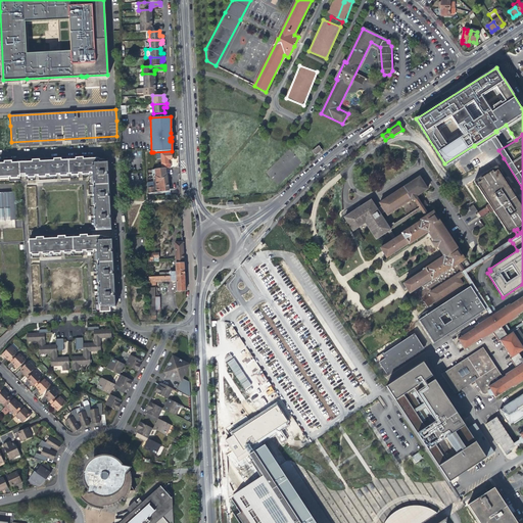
[(313,151),(316,156),(322,151),(319,147),(313,151)]
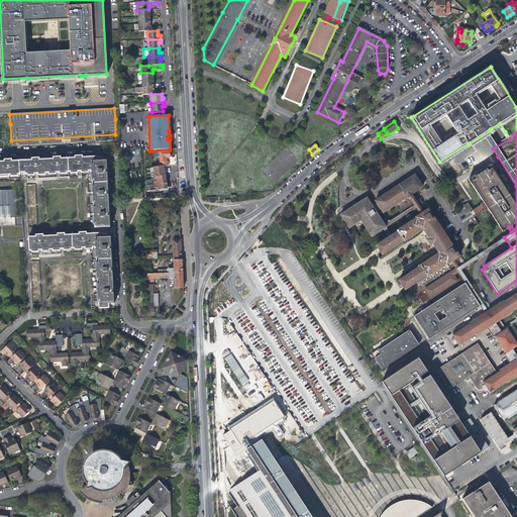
[(105,162),(106,162),(106,159),(101,159),(100,158),(96,158),(96,157),(82,157),(82,156),(79,156),(77,156),(75,156),(75,158),(68,158),(68,171),(70,171),(70,173),(77,172),(77,171),(81,171),(81,172),(88,172),(88,170),(91,170),(91,163),(105,162)]
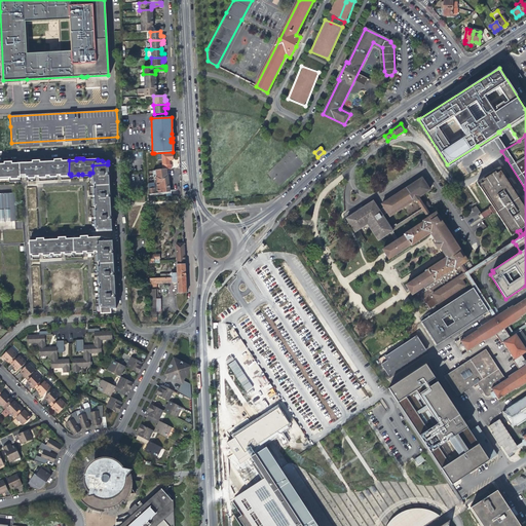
[(69,174),(69,160),(62,161),(62,159),(59,159),(58,159),(57,159),(54,159),(54,161),(46,161),(47,175),(49,175),(49,177),(57,176),(57,175),(60,175),(60,176),(67,176),(68,174),(69,174)]
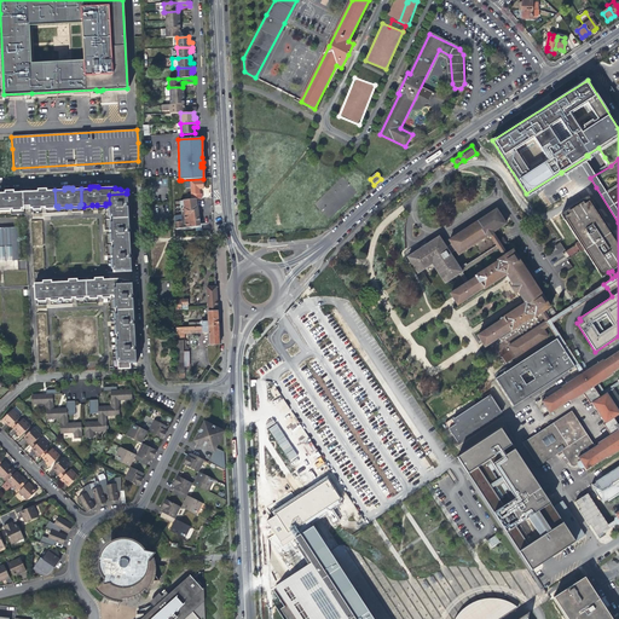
[(56,206),(55,190),(46,191),(46,189),(44,189),(42,189),(41,189),(38,190),(38,191),(29,192),(27,192),(22,192),(23,208),(27,207),(30,207),(33,207),(33,209),(41,209),(41,207),(45,207),(46,208),(53,208),(53,206),(56,206)]
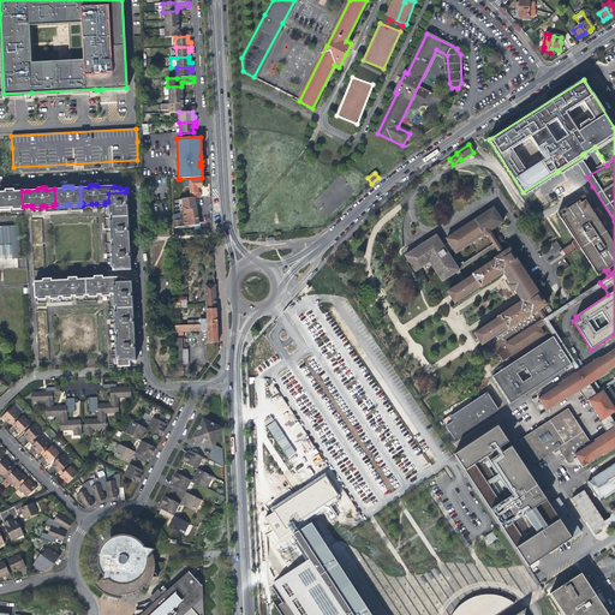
[(13,190),(10,190),(10,192),(7,192),(7,190),(5,190),(5,192),(0,191),(0,208),(10,208),(10,213),(23,213),(23,208),(23,207),(22,191),(13,191),(13,190)]
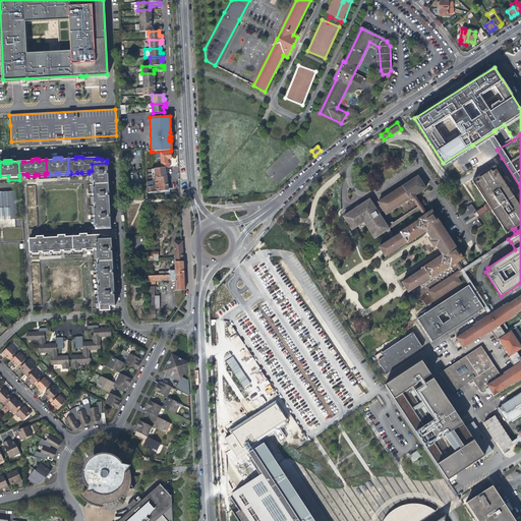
[(166,186),(165,179),(165,175),(167,175),(166,171),(165,161),(153,163),(153,165),(150,166),(152,181),(149,182),(149,168),(146,168),(147,192),(167,190),(166,186)]
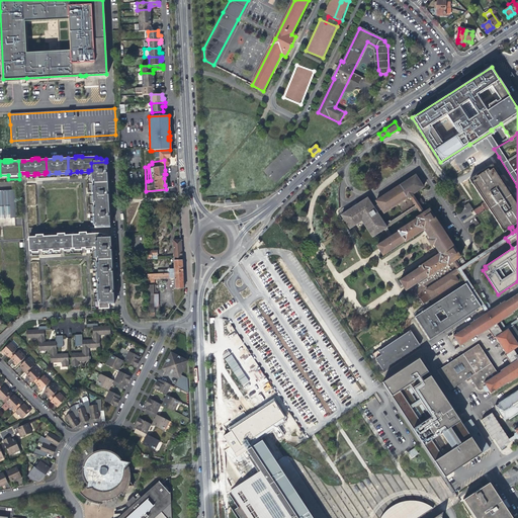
[(104,164),(105,162),(91,163),(91,170),(91,174),(90,174),(90,181),(92,181),(92,183),(107,182),(107,180),(106,180),(104,178),(104,177),(106,175),(107,175),(107,171),(106,168),(104,166),(104,164)]
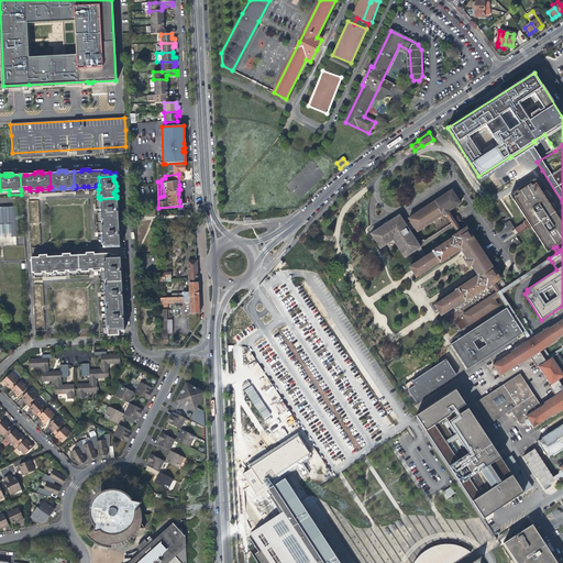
[(510,196),(548,252),(553,247),(556,246),(562,242),(562,222),(534,179),(510,196)]
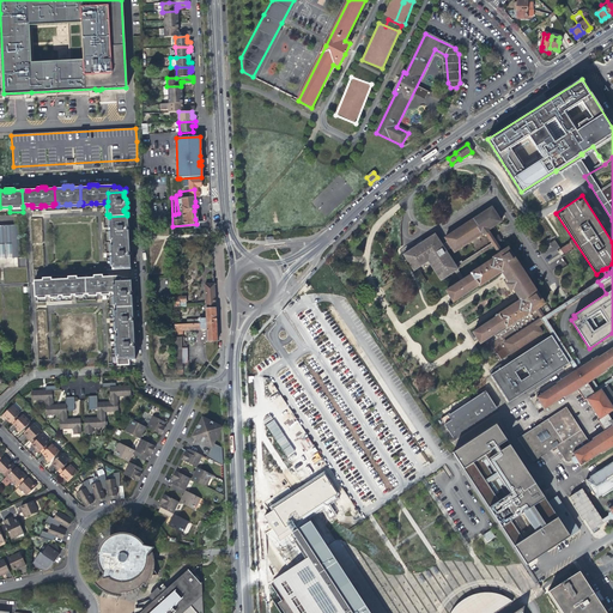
[(450,248),(454,253),(471,243),(475,252),(490,242),(484,234),(489,230),(502,222),(498,217),(501,216),(499,213),(497,211),(495,212),(492,207),(444,238),(448,243),(450,248)]
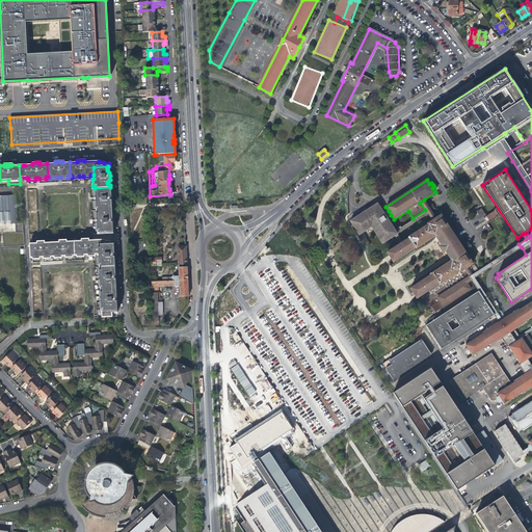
[(110,188),(110,187),(95,188),(95,189),(92,189),(94,196),(95,196),(96,201),(94,201),(94,208),(96,208),(96,210),(111,209),(111,207),(109,206),(109,203),(110,201),(111,201),(111,197),(110,194),(108,192),(108,190),(109,188),(110,188)]
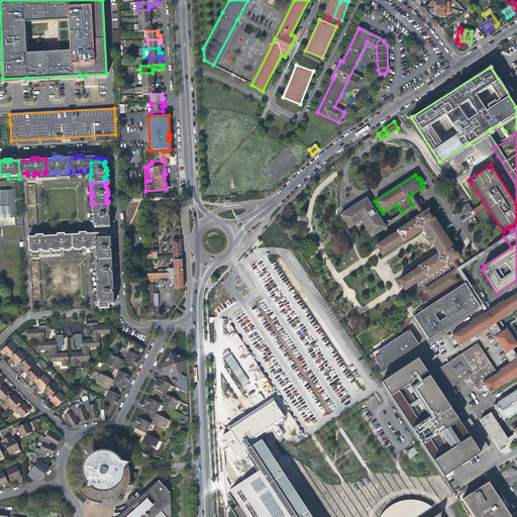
[(384,223),(386,227),(416,208),(420,214),(424,212),(419,206),(424,203),(421,198),(416,201),(412,194),(408,197),(413,204),(414,205),(390,221),(389,220),(384,223)]
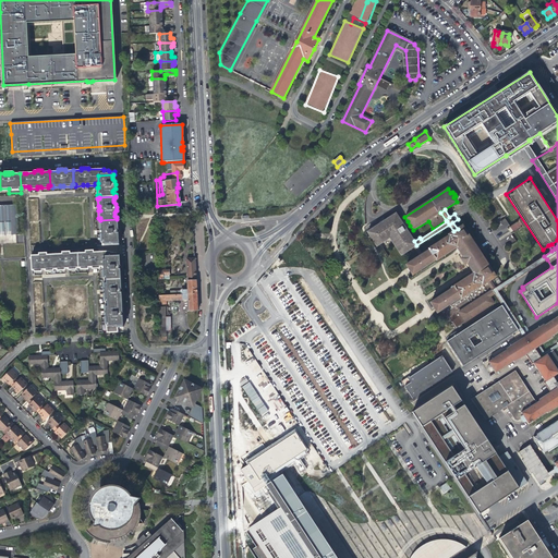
[(414,247),(416,245),(414,241),(405,229),(403,225),(396,214),(386,220),(381,222),(367,232),(376,246),(390,238),(401,255),(414,247)]
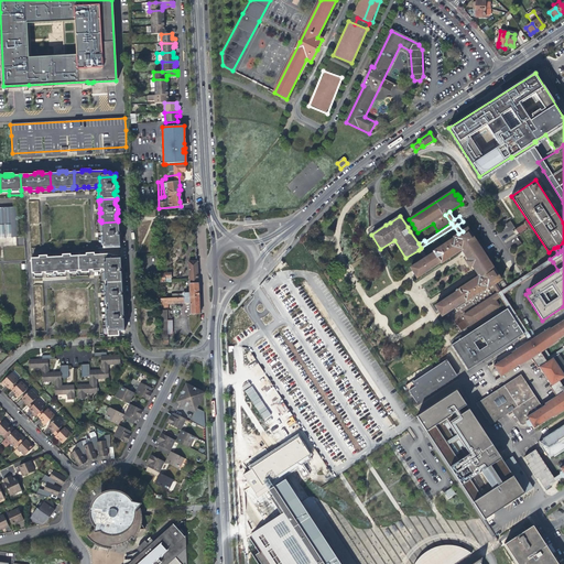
[(118,223),(118,221),(101,223),(101,224),(99,225),(100,232),(102,232),(102,236),(100,236),(100,243),(102,243),(102,247),(119,246),(119,242),(117,241),(117,238),(118,237),(119,237),(119,230),(119,229),(118,229),(116,227),(116,225),(117,223),(118,223)]
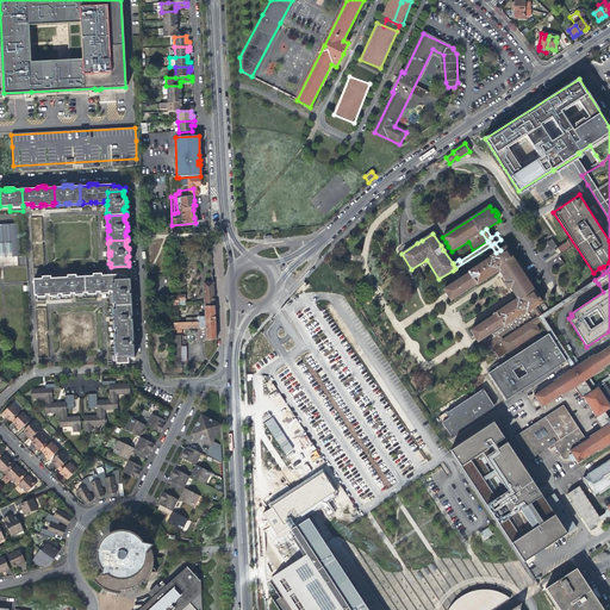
[(373,251),(380,254),(383,246),(375,243),(373,251)]
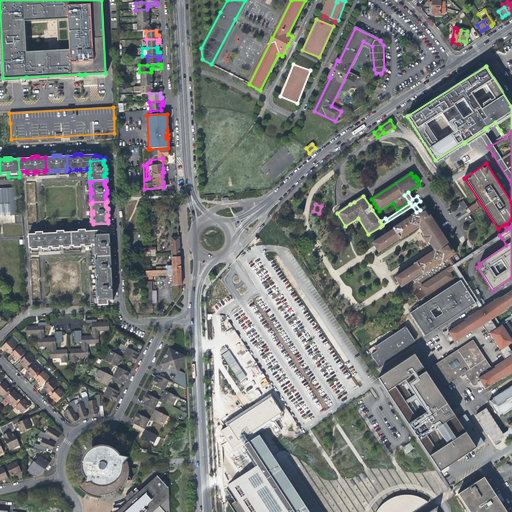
[(423,274),(442,262),(446,260),(455,254),(441,233),(443,231),(440,227),(438,228),(424,207),(420,210),(416,212),(411,215),(412,216),(393,228),(394,229),(387,233),(385,235),(372,243),(378,253),(400,239),(419,227),(425,236),(423,238),(426,243),(428,242),(434,251),(416,263),(416,264),(395,278),(401,287),(422,273),(423,274)]
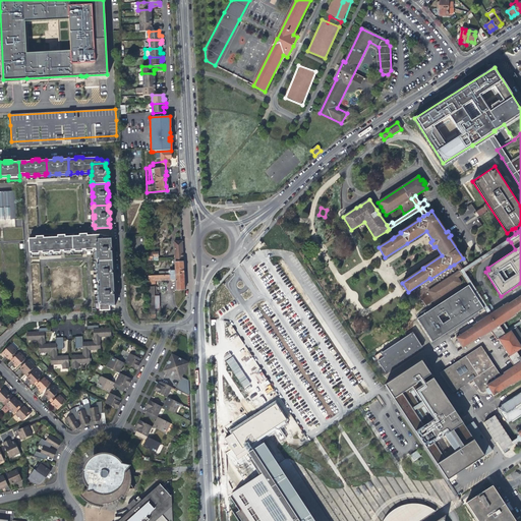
[(23,228),(22,218),(15,219),(15,228),(23,228)]
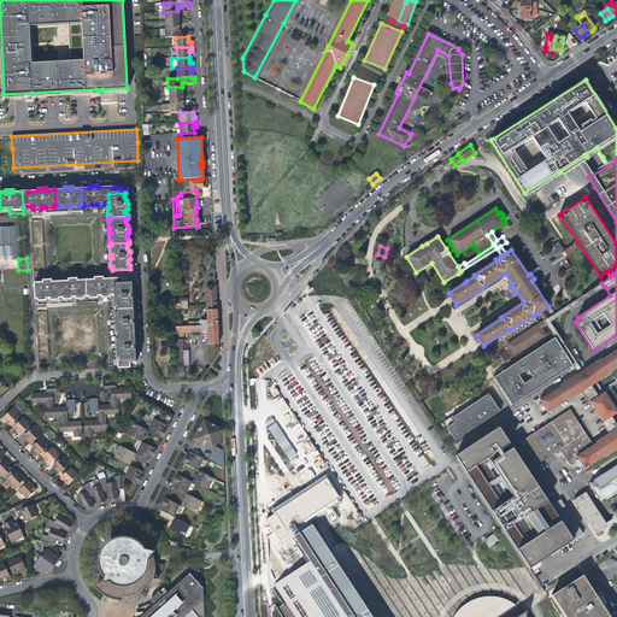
[(94,280),(87,281),(88,295),(89,298),(97,297),(97,295),(101,295),(101,297),(110,297),(110,294),(115,294),(113,286),(131,285),(133,285),(131,281),(127,281),(125,280),(121,280),(119,278),(113,278),(104,280),(103,277),(99,277),(100,280),(98,280),(98,277),(94,277),(94,280)]
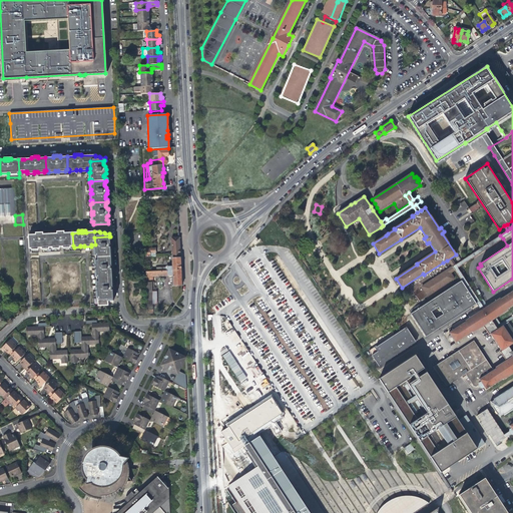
[(57,233),(51,234),(52,247),(52,248),(60,247),(59,246),(63,246),(63,247),(70,247),(70,245),(73,245),(72,233),(64,233),(64,231),(62,231),(62,233),(60,233),(60,231),(57,231),(57,233)]
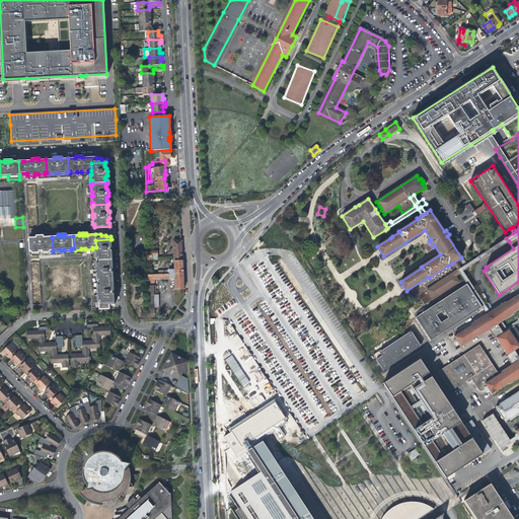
[(50,250),(53,250),(52,237),(44,237),(44,235),(41,235),(42,237),(40,238),(40,235),(36,236),(36,238),(28,238),(29,251),(31,251),(31,252),(39,252),(39,250),(43,250),(43,251),(50,251),(50,250)]
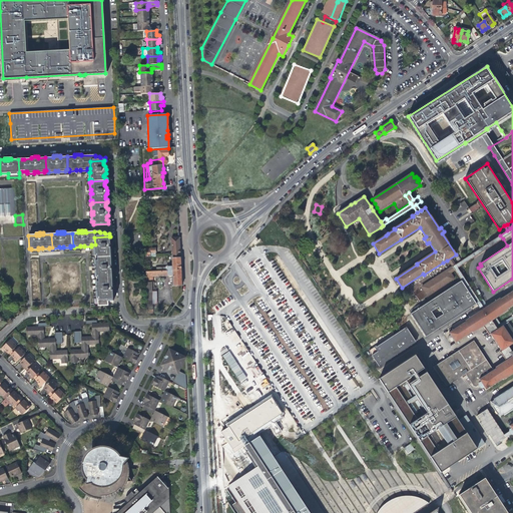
[(447,261),(443,263),(406,287),(417,303),(454,280),(451,273),(454,271),(461,282),(411,314),(426,337),(476,304),(478,307),(481,311),(465,321),(466,322),(449,333),(451,335),(449,337),(449,339),(450,342),(453,342),(454,341),(456,344),(473,333),(473,334),(484,327),(489,335),(490,334),(502,352),(501,353),(506,361),(495,367),(496,369),(493,371),(474,341),(434,367),(443,381),(447,386),(466,374),(474,386),(476,387),(478,385),(480,388),(483,389),(485,388),(486,390),(503,379),(504,380),(512,373),(512,386),(501,395),(502,396),(490,403),(499,417),(511,409),(511,410),(512,409),(512,423),(510,426),(511,428),(509,429),(509,432),(511,434),(511,435),(512,434),(512,351),(512,352),(509,347),(512,344),(512,330),(508,323),(497,330),(492,322),(496,319),(508,311),(507,310),(512,306),(512,291),(500,300),(500,299),(484,309),(481,305),(458,269),(503,238),(500,235),(452,267),(447,261)]
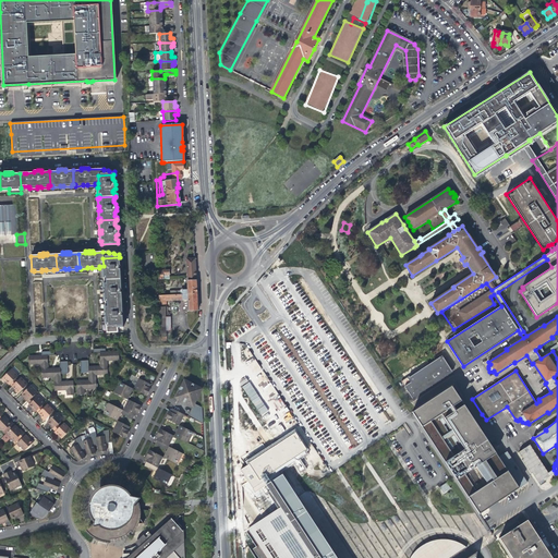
[(117,259),(119,257),(102,258),(104,266),(104,269),(101,269),(102,278),(104,277),(104,279),(121,278),(121,277),(120,277),(118,275),(118,273),(120,271),(120,270),(120,265),(120,264),(119,264),(118,262),(117,259)]
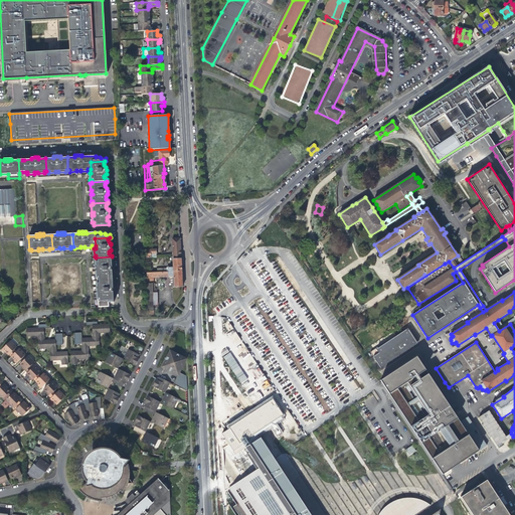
[(172,238),(173,260),(181,260),(180,247),(180,238),(172,238)]
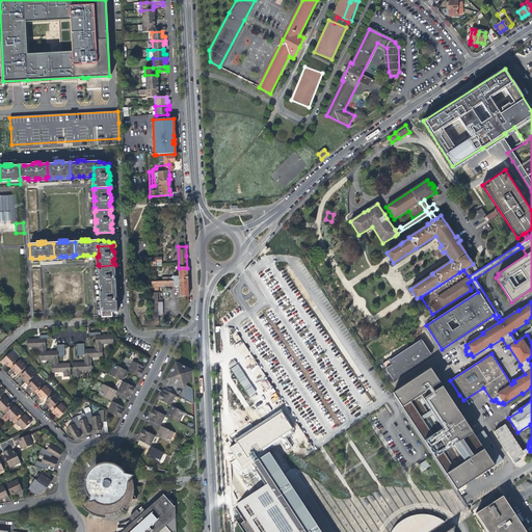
[(162,262),(162,257),(152,258),(152,266),(156,266),(156,262),(162,262)]
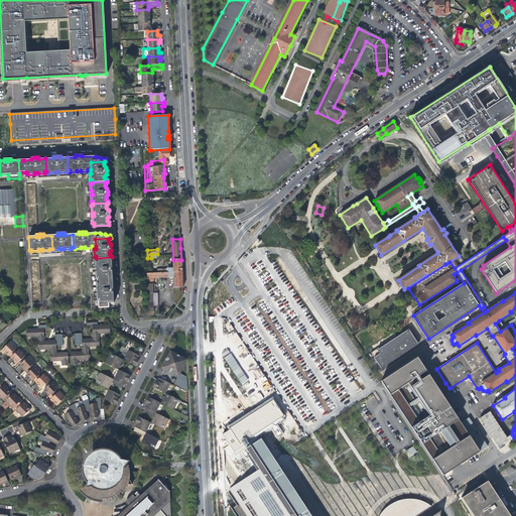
[(112,269),(112,265),(111,265),(110,263),(110,261),(111,259),(112,259),(112,257),(96,258),(97,260),(95,260),(95,265),(95,267),(97,267),(97,270),(95,270),(96,277),(97,277),(98,279),(113,278),(113,277),(112,277),(110,275),(110,273),(111,271),(112,271),(112,269)]
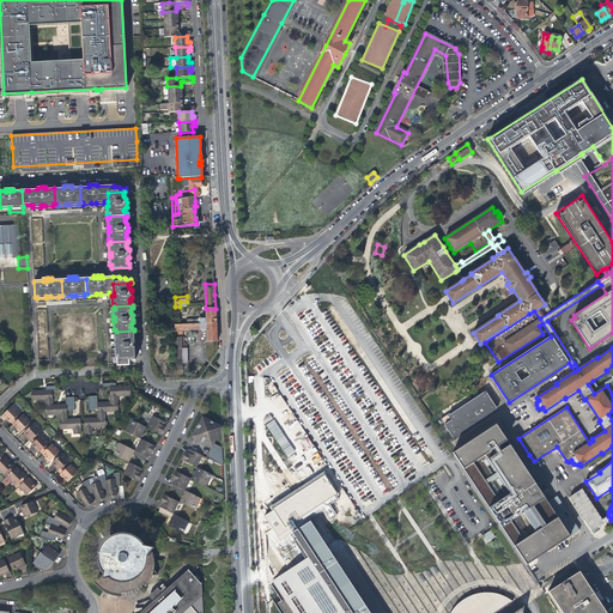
[(217,323),(216,309),(206,309),(206,317),(200,319),(200,320),(187,320),(188,323),(174,325),(176,370),(184,370),(184,363),(188,363),(188,347),(187,347),(182,347),(182,338),(183,338),(183,331),(200,329),(200,331),(206,331),(206,343),(217,341),(217,323)]
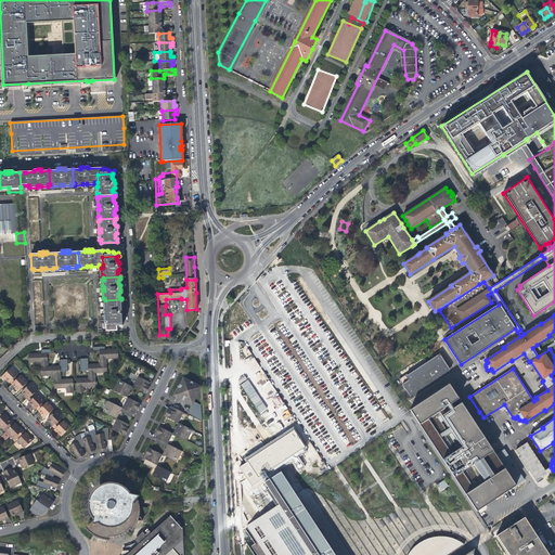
[(121,301),(121,299),(105,300),(105,302),(103,302),(103,310),(105,310),(105,313),(103,314),(104,322),(106,322),(106,331),(111,331),(111,324),(117,324),(123,324),(123,321),(121,321),(120,319),(119,317),(121,314),(121,309),(121,307),(120,307),(119,306),(119,302),(120,301),(121,301)]
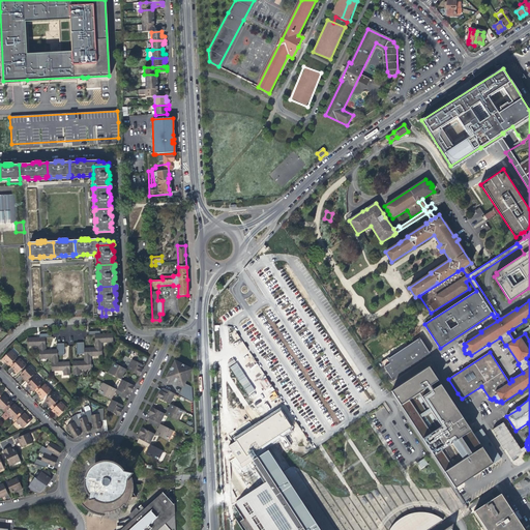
[(517,335),(512,329),(508,332),(513,341),(525,333),(529,330),(529,327),(517,335)]
